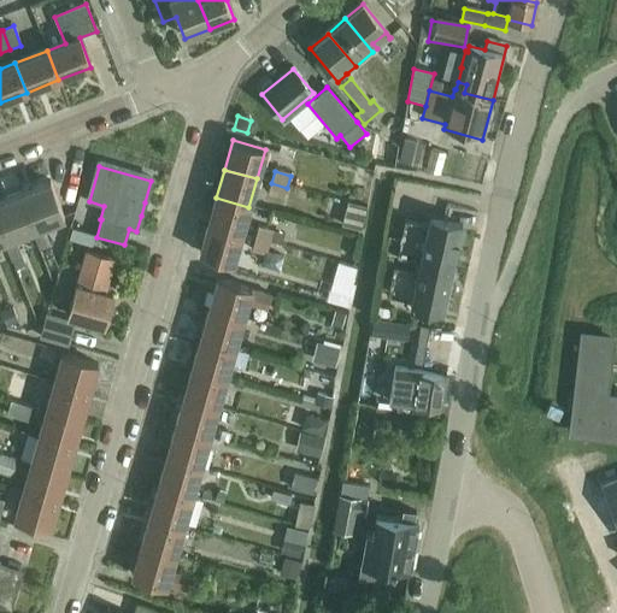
[(33,231),(31,231),(39,251),(50,247),(41,227),(63,218),(63,217),(50,183),(18,195),(33,231)]
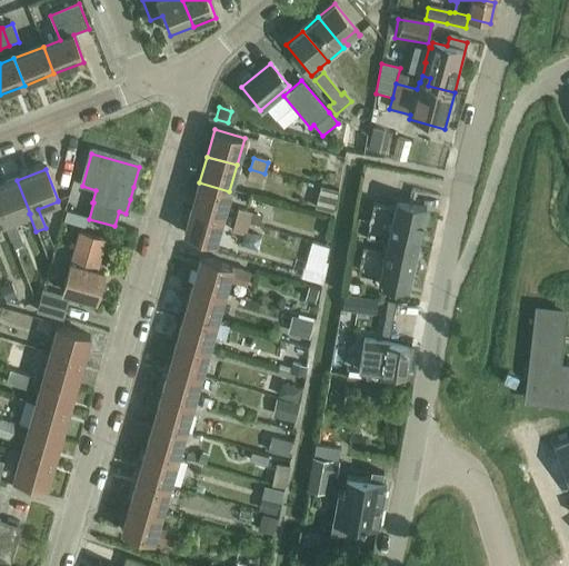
[(261,185),(265,174),(250,169),(247,180),(261,185)]
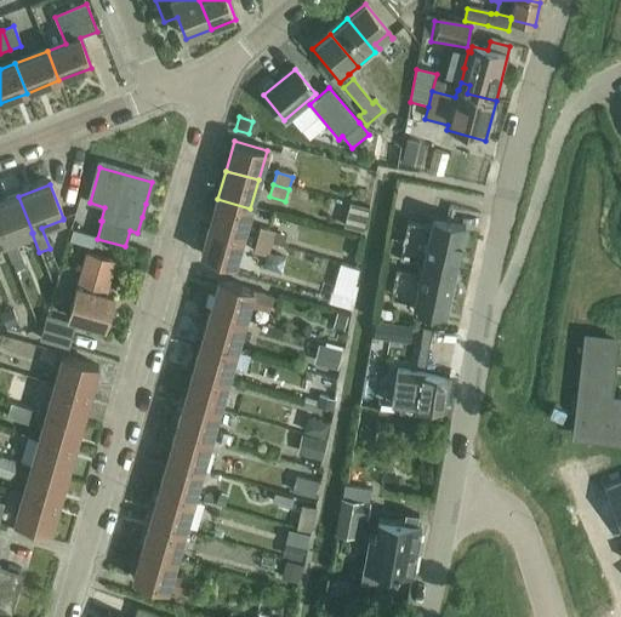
[(0,204),(0,239),(3,244),(4,244),(12,264),(22,260),(15,240),(32,233),(33,233),(18,196),(0,204)]
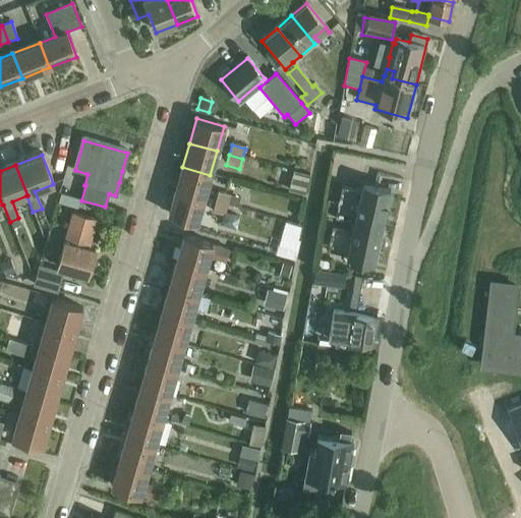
[(182,167),(175,190),(203,198),(210,175),(182,167)]
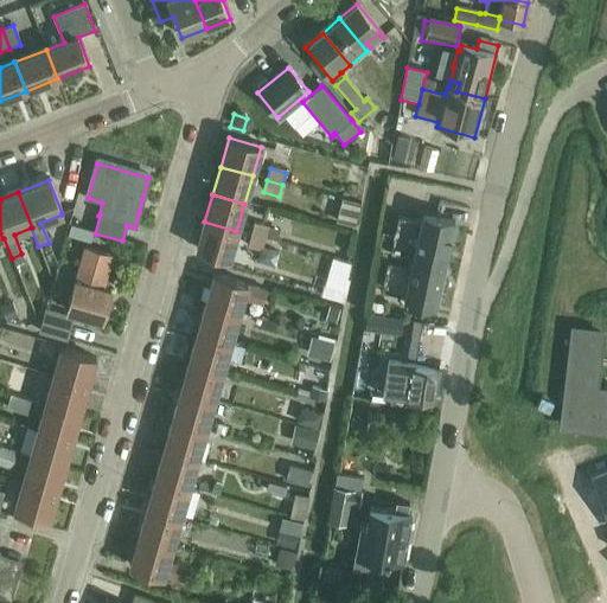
[(342,200),(342,201),(336,223),(356,229),(362,205),(360,205),(342,200)]
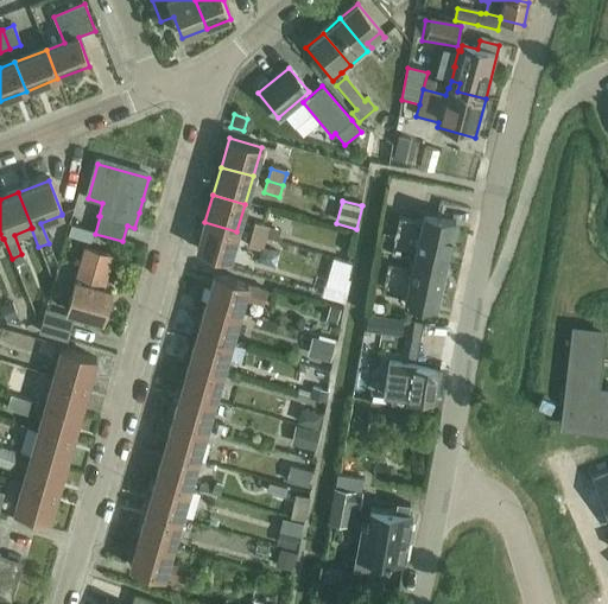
[(424,216),(415,260),(447,267),(456,223),(424,216)]
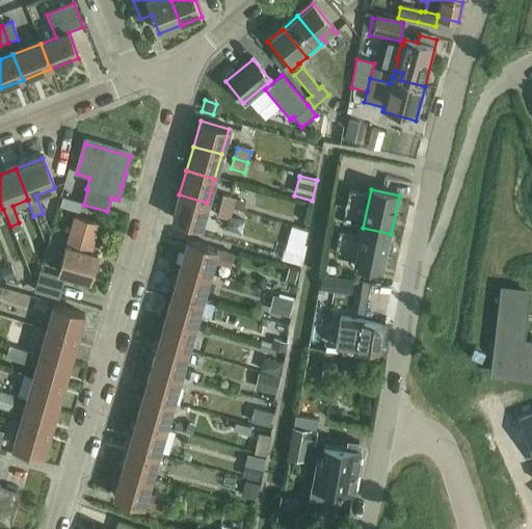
[(179,194),(171,220),(200,229),(207,203),(179,194)]
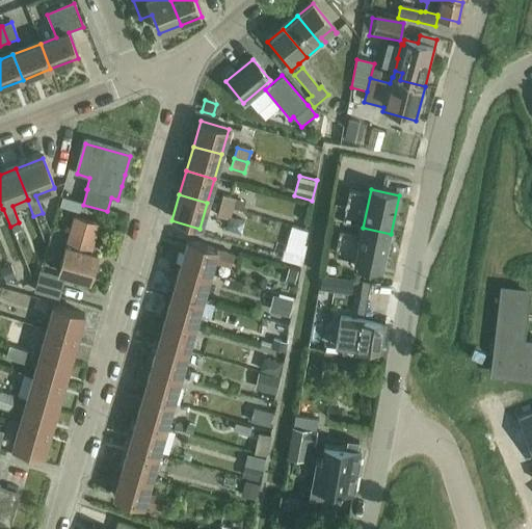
[(223,196),(220,207),(233,211),(236,201),(223,196)]
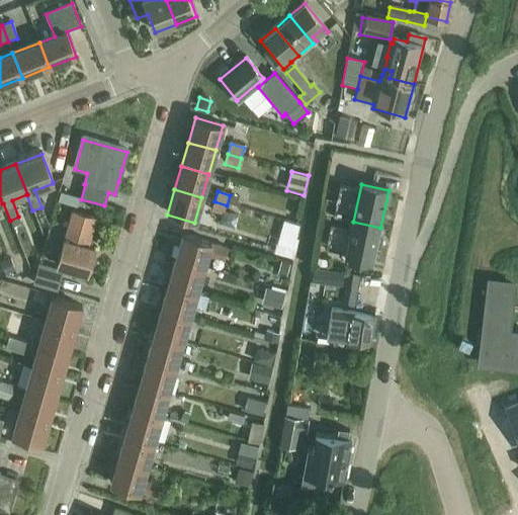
[(214,201),(210,211),(223,216),(227,205),(214,201)]
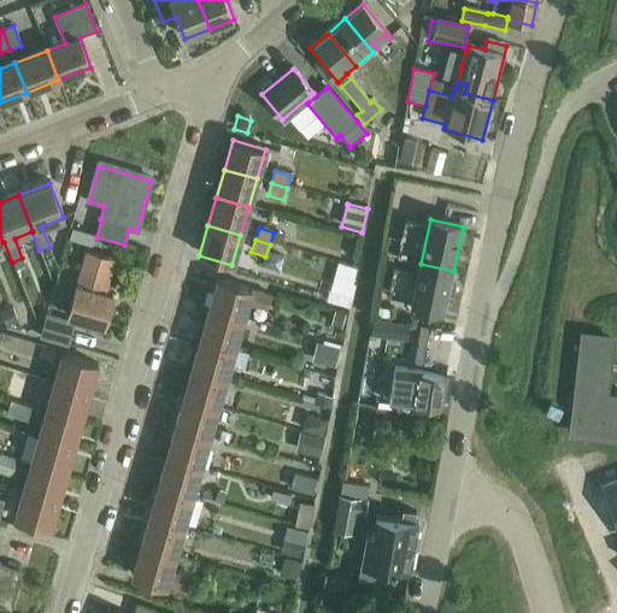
[(76,287),(66,318),(104,329),(113,296),(104,294),(113,263),(87,255),(77,287),(76,287)]
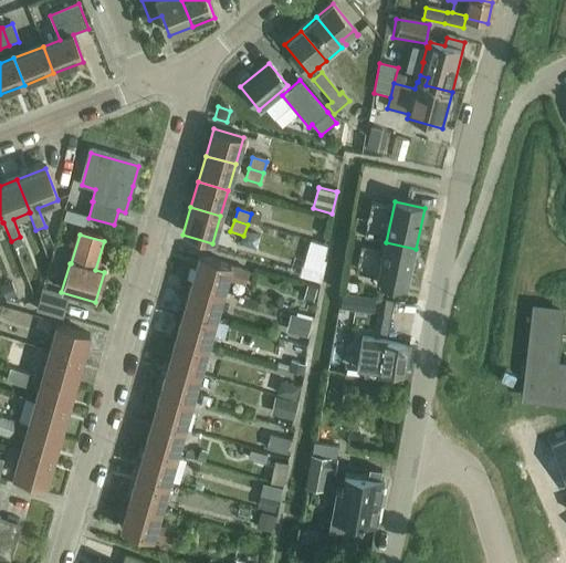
[(20,237),(11,241),(14,248),(23,244),(20,237)]
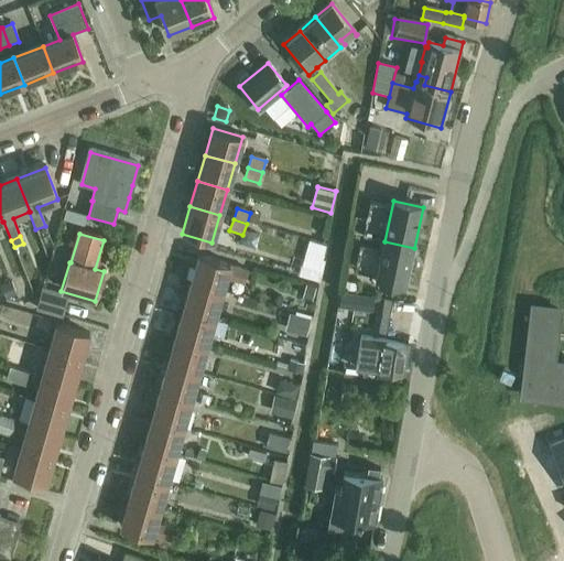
[(405,288),(414,248),(384,241),(376,281),(405,288)]
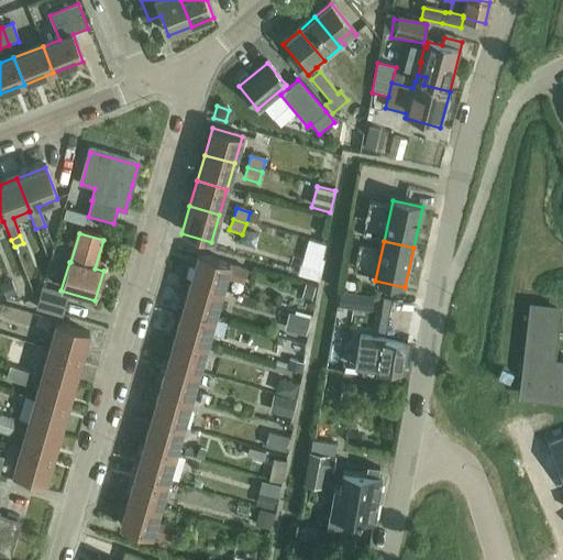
[(308,242),(300,266),(317,271),(324,246),(322,245),(308,242)]
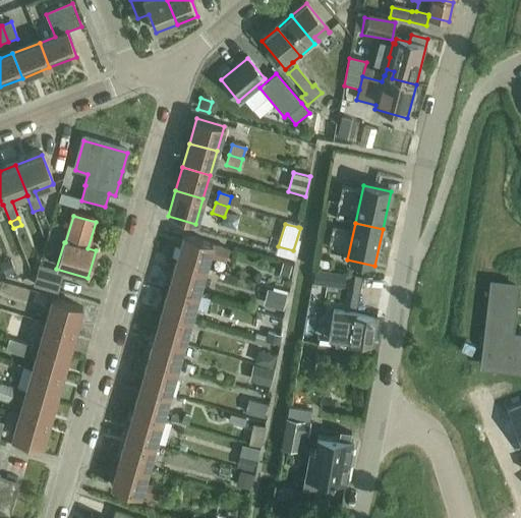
[(183,237),(176,263),(205,272),(209,259),(224,263),(228,250),(183,237)]
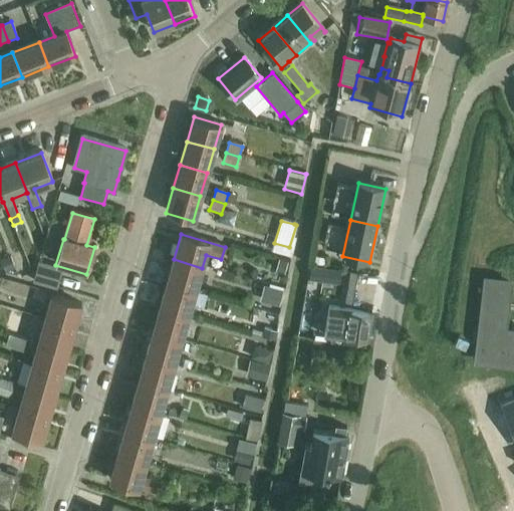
[(9,257),(0,260),(0,262),(5,274),(14,270),(9,257)]
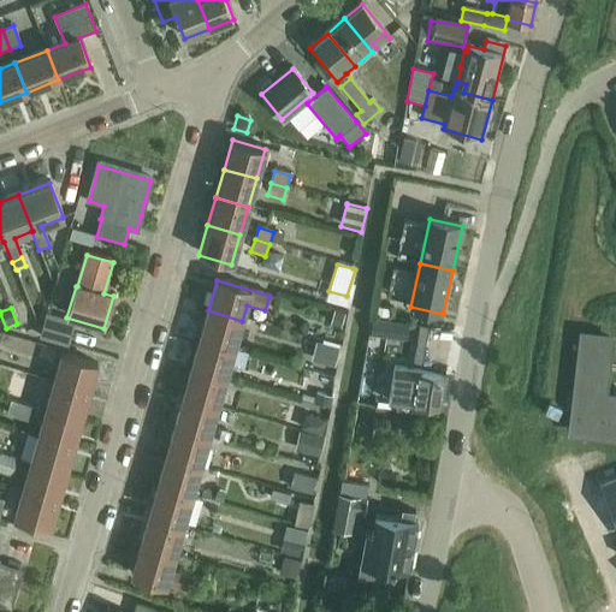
[(378,308),(375,315),(388,318),(389,310),(378,308)]
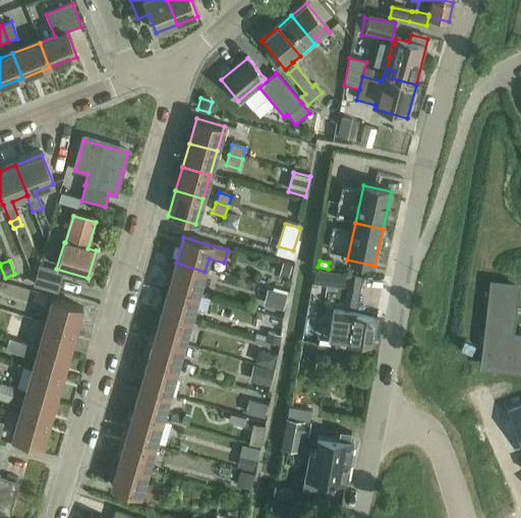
[(176,263),(169,288),(197,297),(205,272),(176,263)]
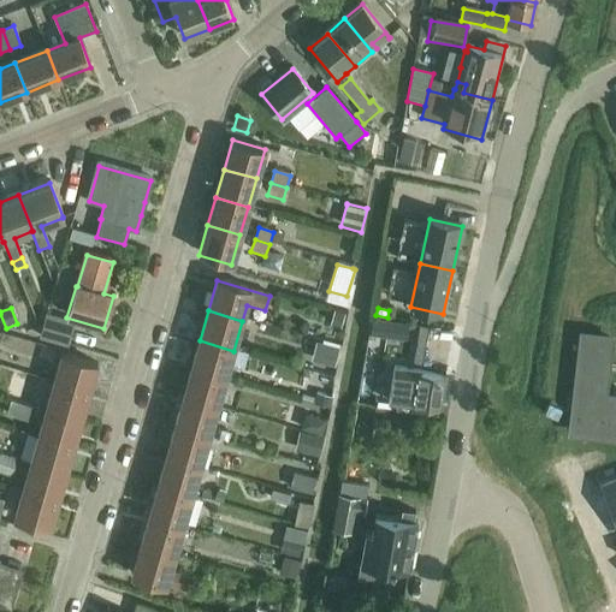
[(336,313),(332,328),(343,331),(347,315),(336,313)]
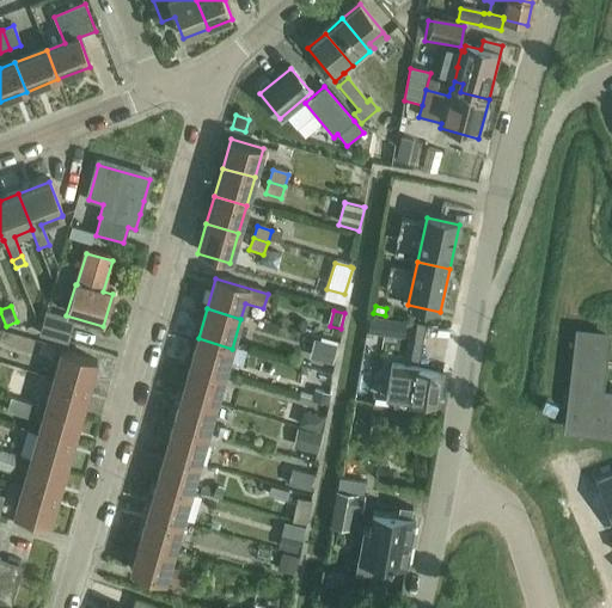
[(66,344),(73,321),(46,314),(38,337),(66,344)]
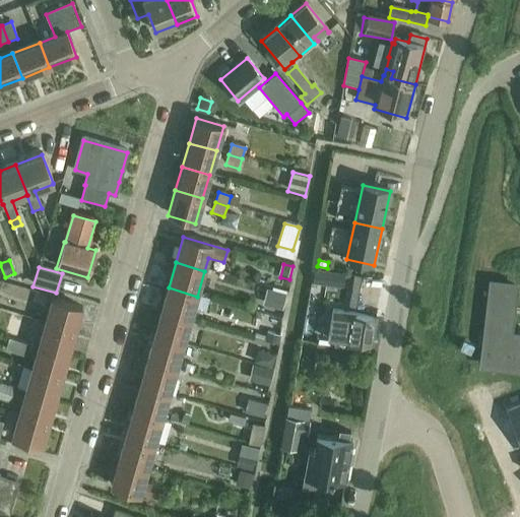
[(346,276),(315,271),(313,283),(344,289),(346,276)]
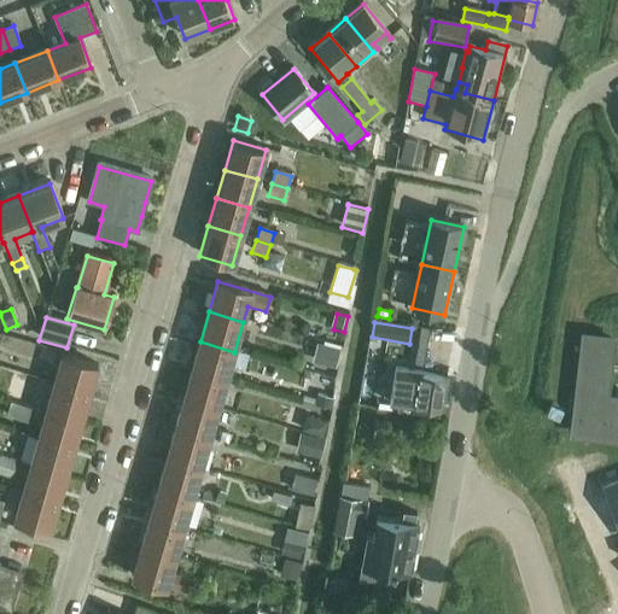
[(586,340),(575,433),(617,438),(617,401),(604,401),(610,343),(586,340)]
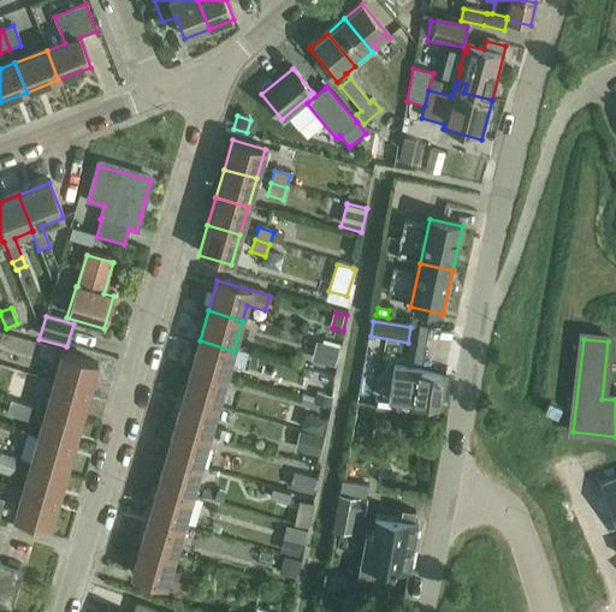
[(200,340),(191,370),(225,380),(234,351),(200,340)]
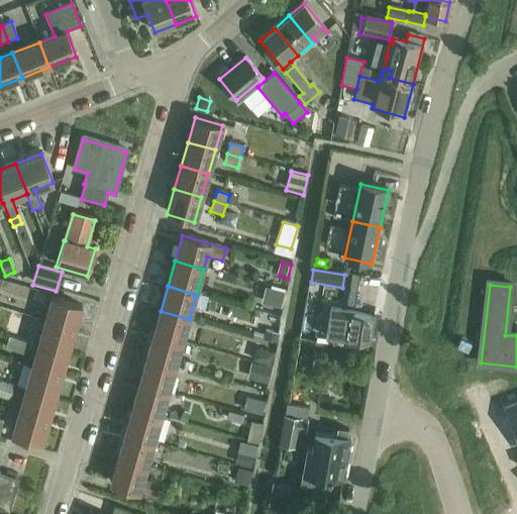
[(265,289),(265,290),(262,304),(282,309),(285,294),(265,289)]
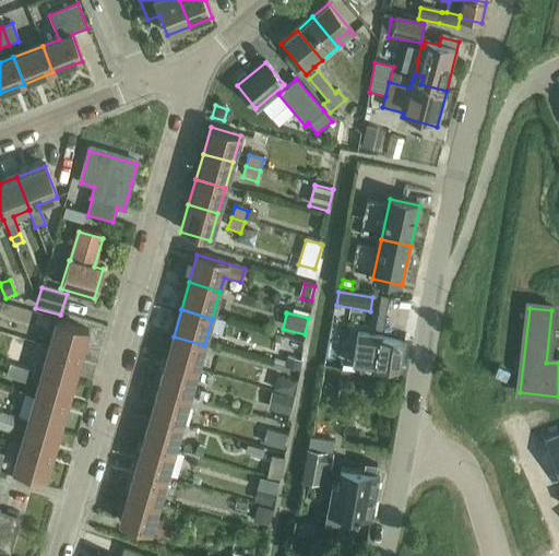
[(56,322),(48,349),(81,357),(87,332),(56,322)]
